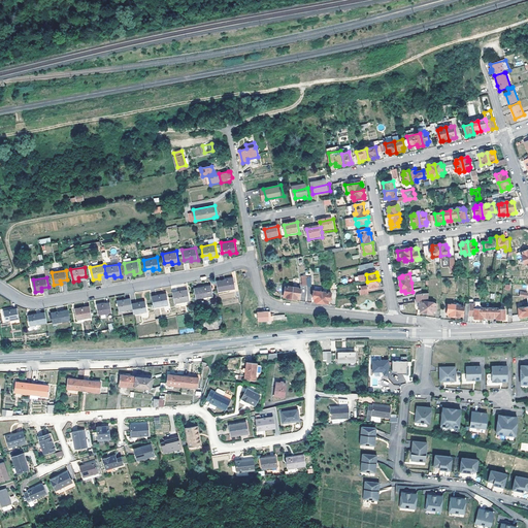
[(218,281),(220,291),(237,288),(234,277),(218,281)]
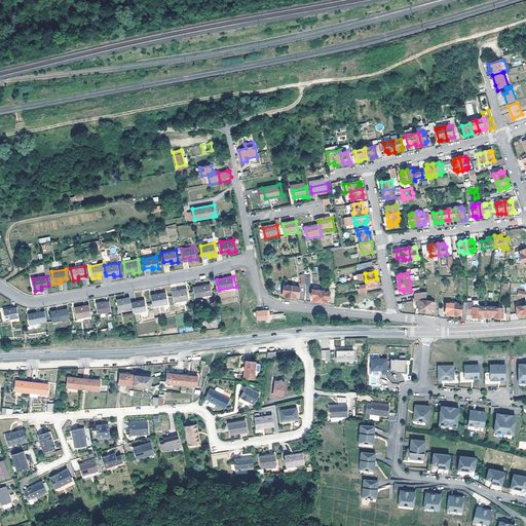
[(377,278),(366,280),(368,289),(378,287),(377,285),(378,284),(377,278)]
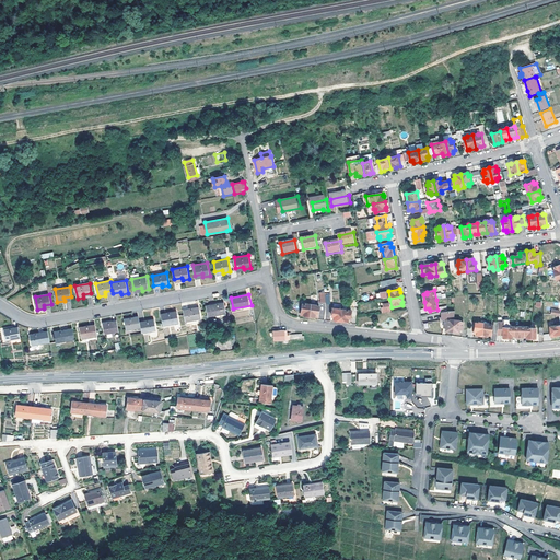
[(225,302),(208,305),(209,316),(228,313),(225,302)]
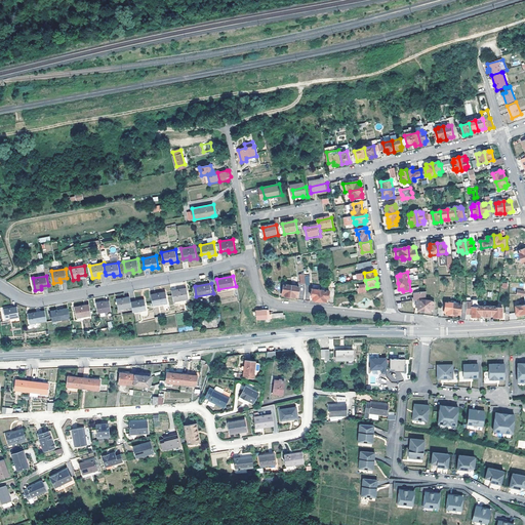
[(290,297),(292,286),(286,285),(284,285),(283,295),(285,296),(290,297)]
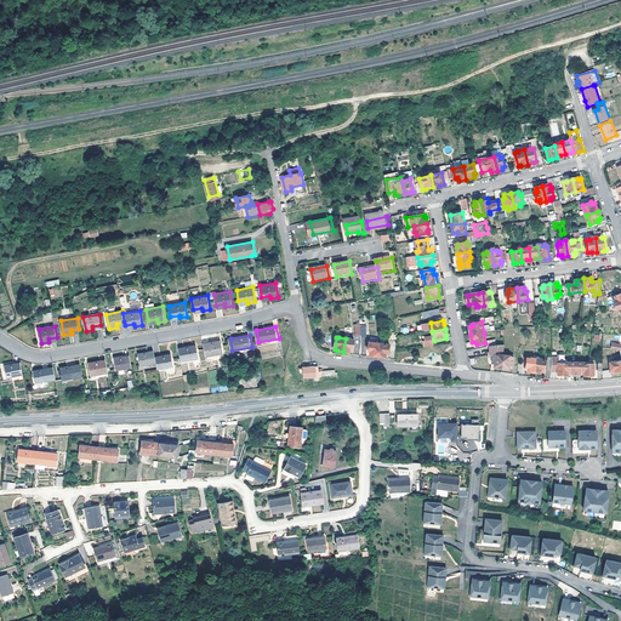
[(353,352),(354,340),(352,340),(352,339),(346,339),(343,352),(349,353),(349,352),(353,352)]
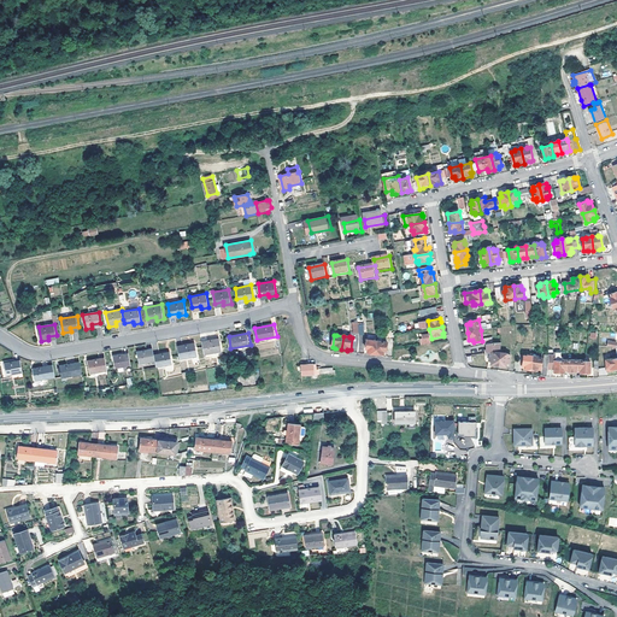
[(204,341),(206,354),(223,351),(221,338),(204,341)]
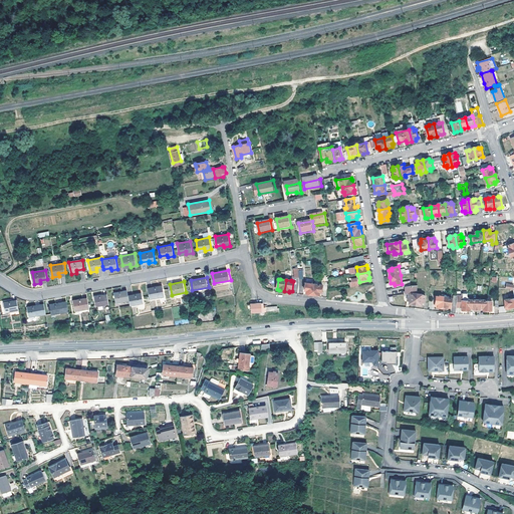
[(323,285),(314,284),(306,283),(305,291),(307,291),(306,294),(313,295),(320,296),(320,293),(322,293),(323,285)]
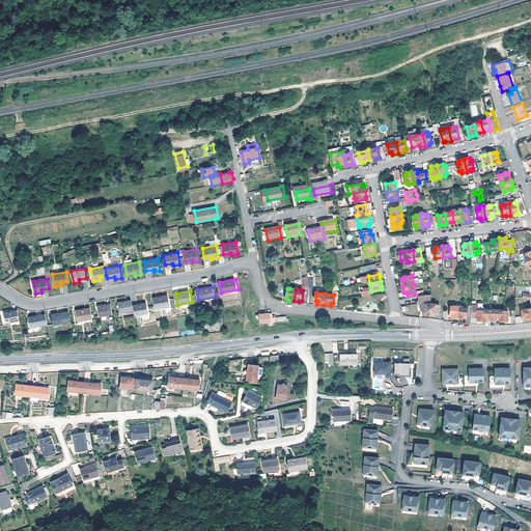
[(431,299),(431,295),(432,294),(422,296),(421,296),(420,304),(419,304),(418,307),(421,308),(421,310),(423,310),(423,313),(429,314),(431,303),(431,299)]
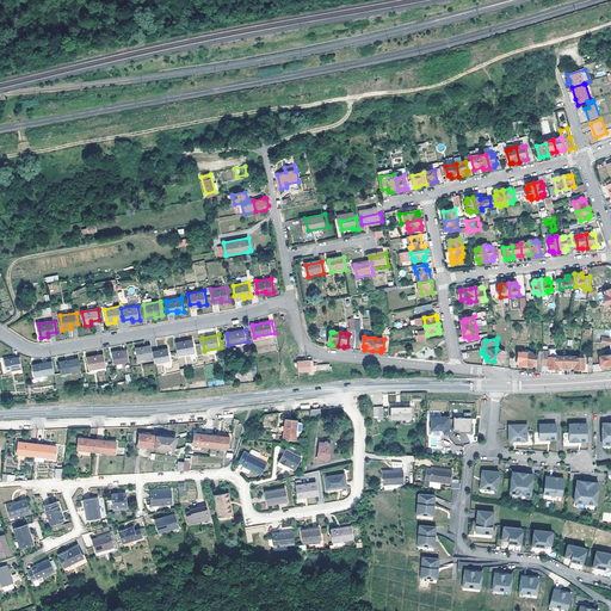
[(195,339),(178,343),(180,356),(197,352),(195,339)]
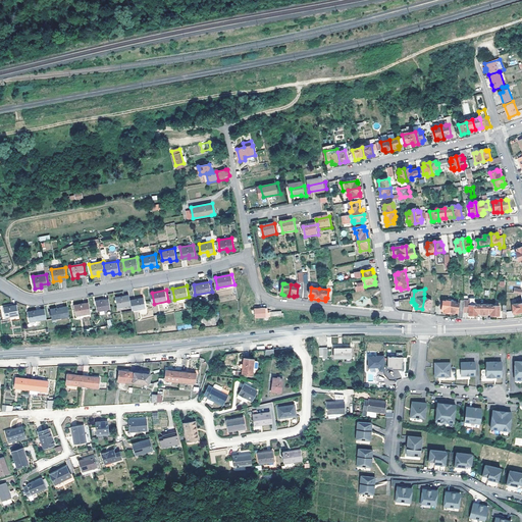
[(119,308),(133,305),(132,300),(131,295),(117,298),(119,308)]
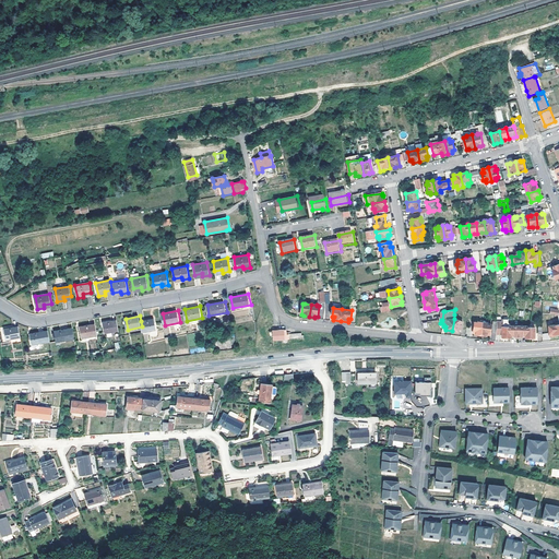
[(142,326),(143,332),(157,330),(155,319),(141,321),(142,326)]
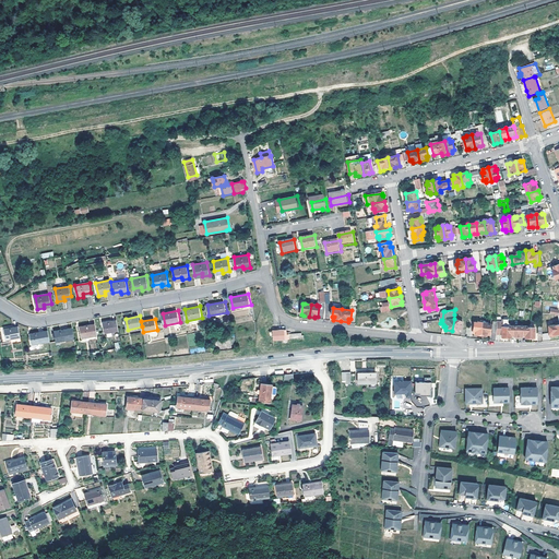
[(460,319),(454,319),(452,331),(458,332),(458,331),(462,332),(463,321),(460,320),(460,319)]
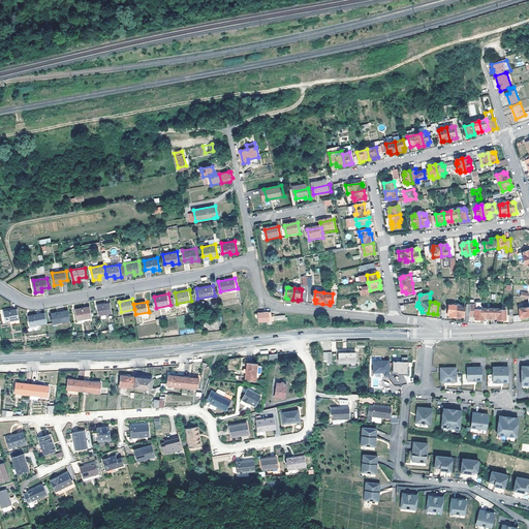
[(100,315),(114,313),(112,303),(98,305),(100,315)]
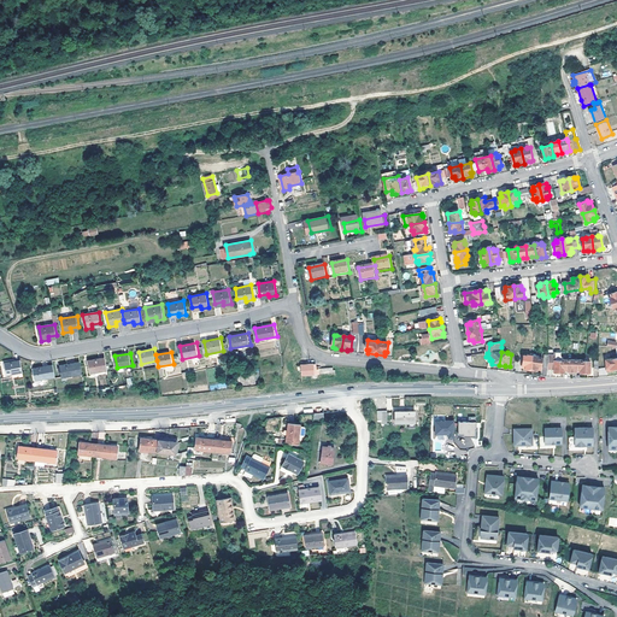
[(532,370),(534,356),(528,354),(528,356),(526,356),(523,368),(526,369),(532,370)]
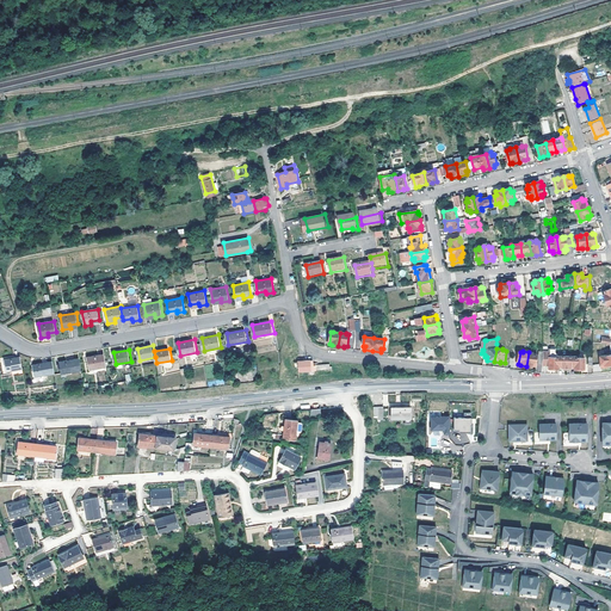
[(537,366),(538,355),(535,353),(536,353),(529,352),(526,366),(534,368),(534,366),(537,366)]
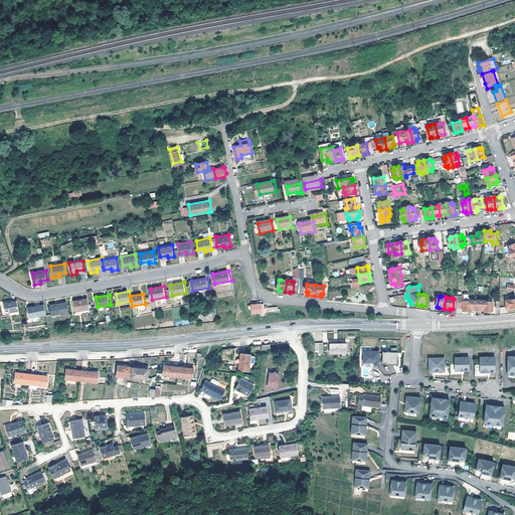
[(471,302),(463,302),(463,298),(458,298),(457,308),(463,308),(463,312),(471,312),(471,311),(471,302)]
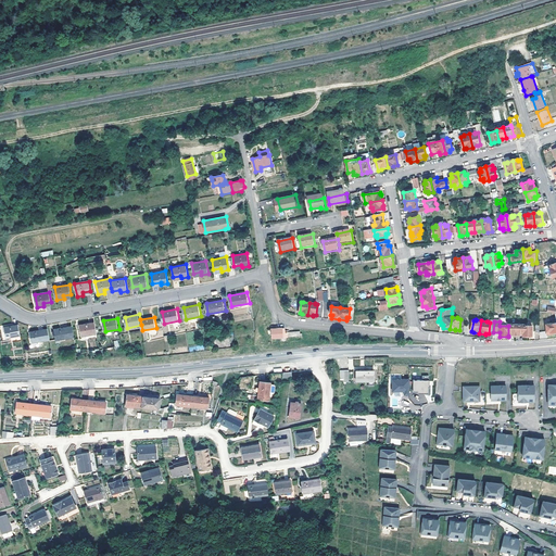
[(98,333),(96,323),(80,325),(83,337),(98,333)]
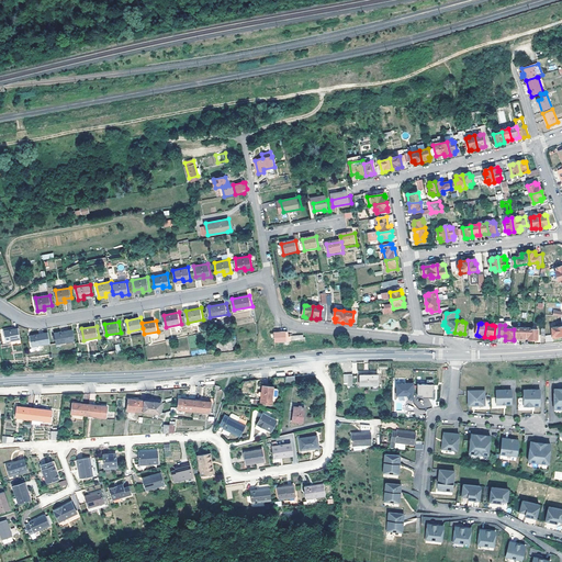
[(561,337),(561,326),(552,328),(553,339),(561,337)]
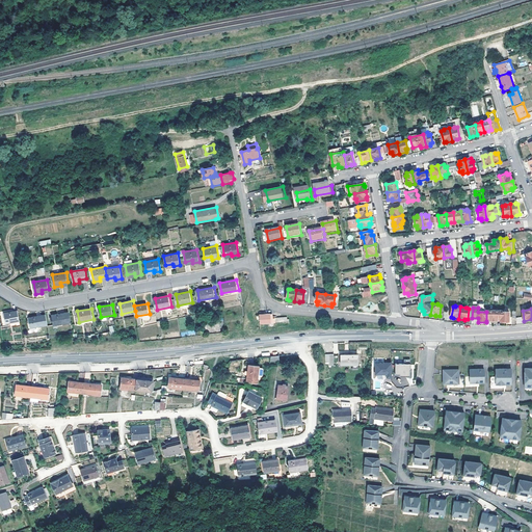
[(54,326),(72,322),(71,312),(53,315),(54,326)]
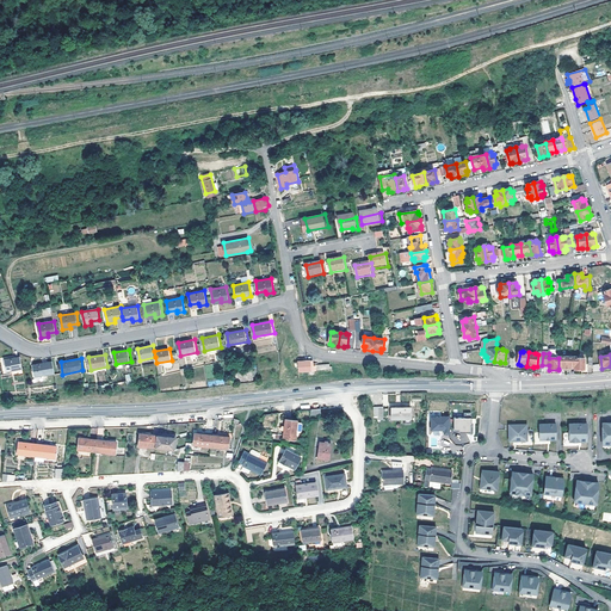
[(329,364),(322,364),(313,365),(313,360),(304,360),(303,358),(297,358),(300,372),(332,369),(332,366),(329,366),(329,364)]
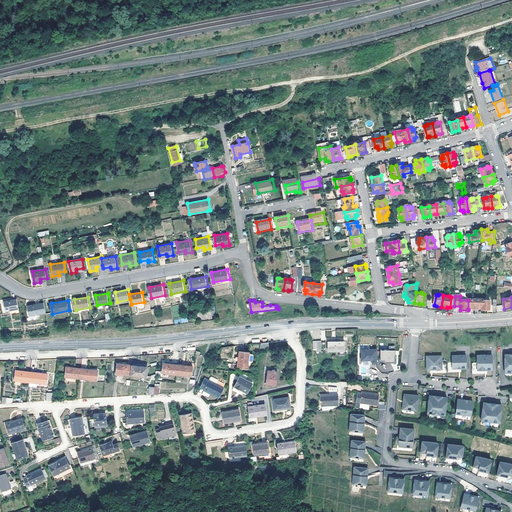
[(490,300),(482,300),(482,309),(482,310),(490,310),(490,300)]
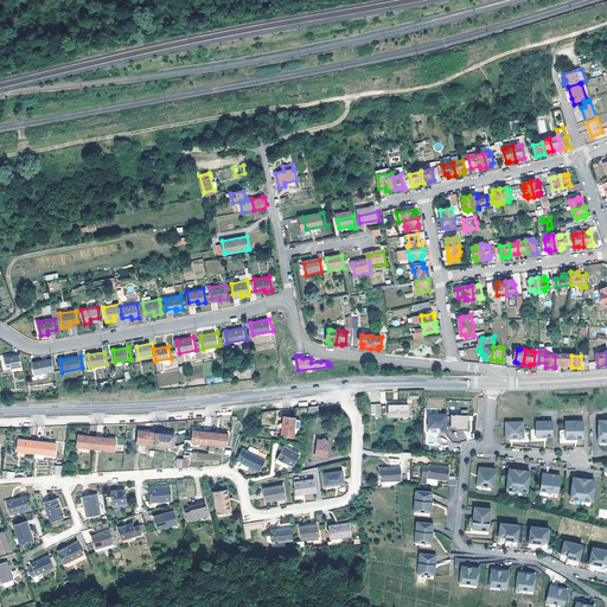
[(7,371),(23,369),(20,357),(6,359),(7,371)]
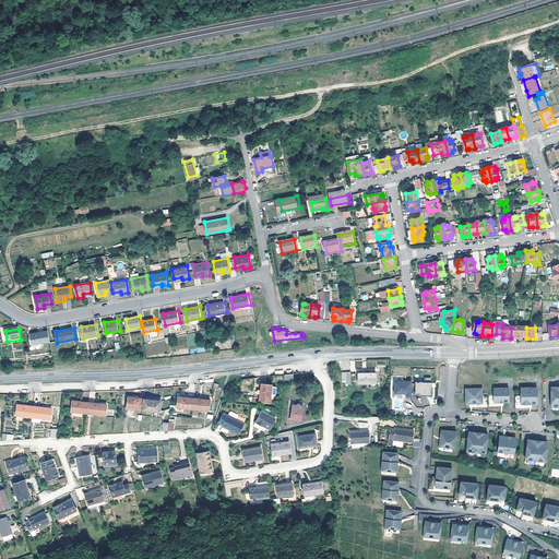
[(51,342),(49,331),(31,334),(33,345),(51,342)]
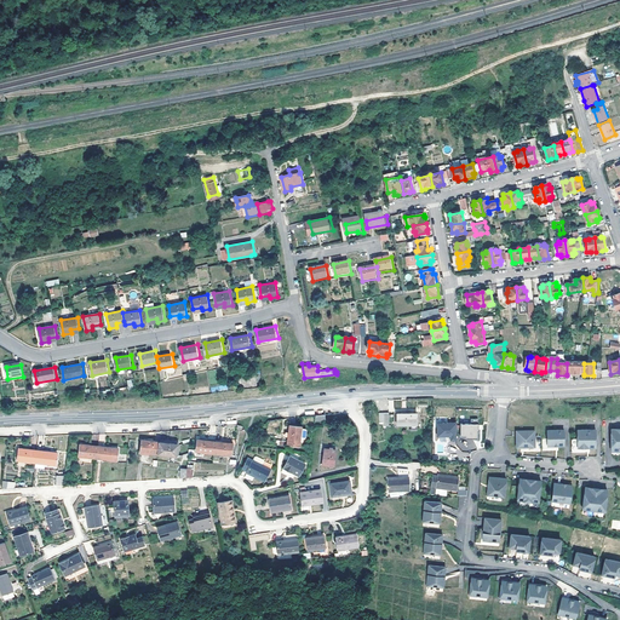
[(419,414),(399,414),(400,425),(419,425),(419,414)]
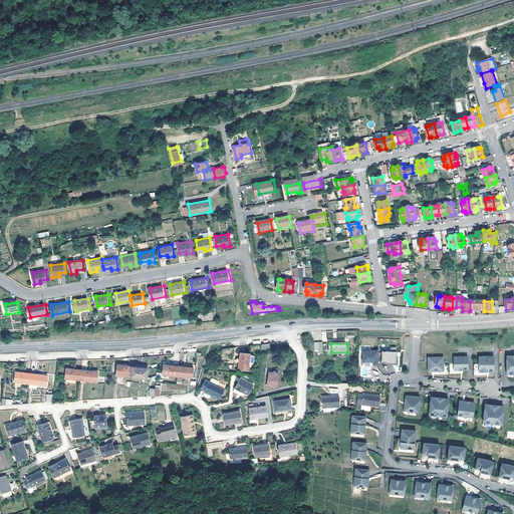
[(379,348),(363,348),(363,359),(374,359),(374,363),(378,363),(379,348)]
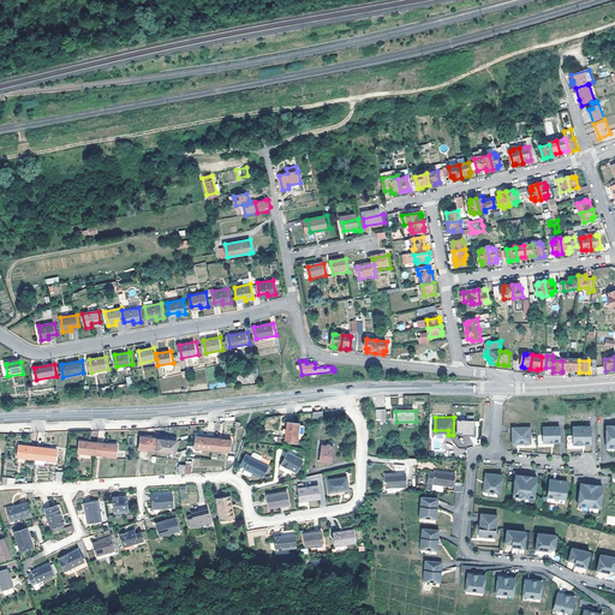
[(285,442),(297,443),(299,424),(288,422),(287,429),(285,429),(284,429),(282,433),(284,433),(286,434),(285,442)]
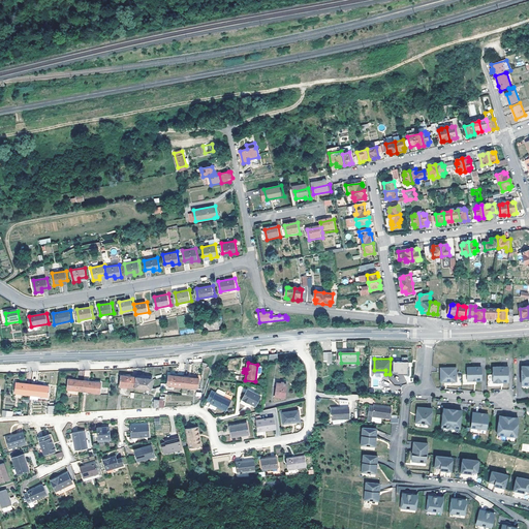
[(403,363),(394,363),(394,369),(403,369),(403,375),(409,375),(409,369),(409,363),(403,363)]
